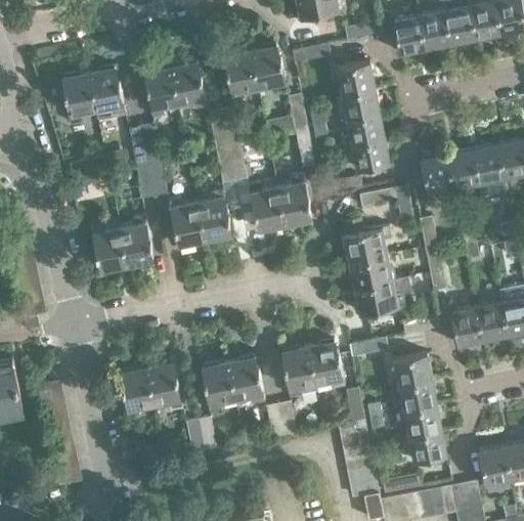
[(297,0),(301,16),(340,8),(340,10),(346,9),(344,0),(297,0)]
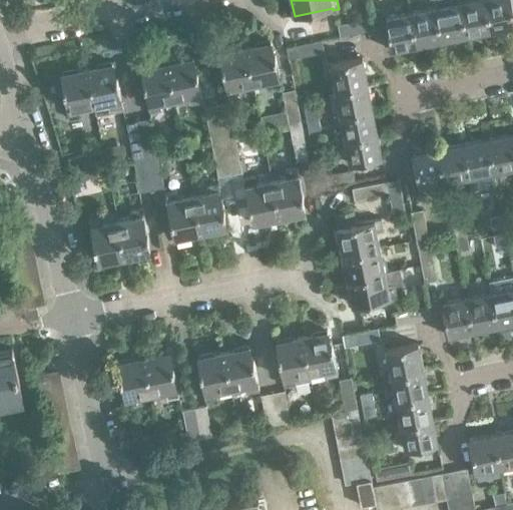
[(466,38),(460,5),(459,0),(433,0),(436,9),(442,42),(466,38)]
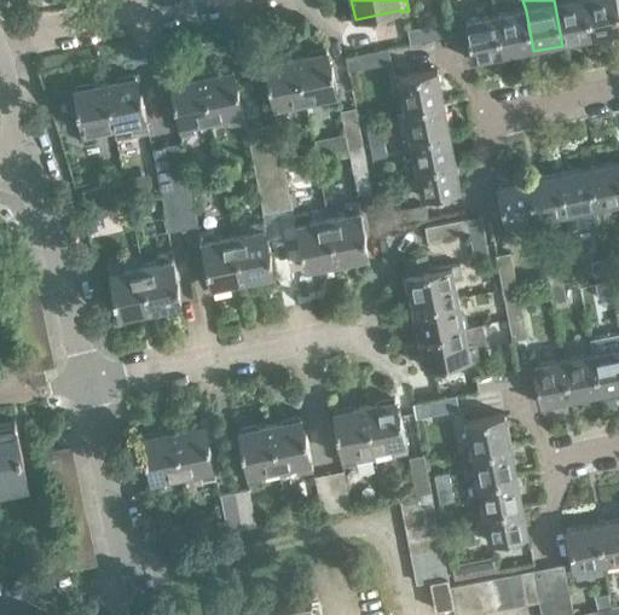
[(584,0),(583,0),(555,6),(562,46),(593,40),(584,0)]
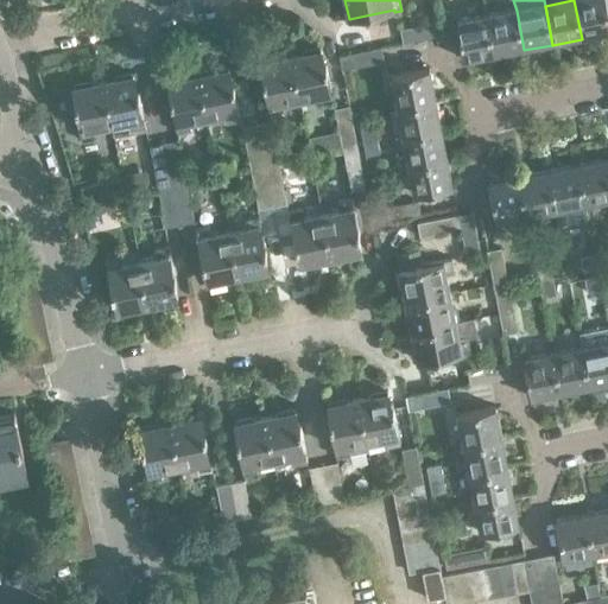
[(607,0),(574,0),(582,39),(607,33),(607,0)]
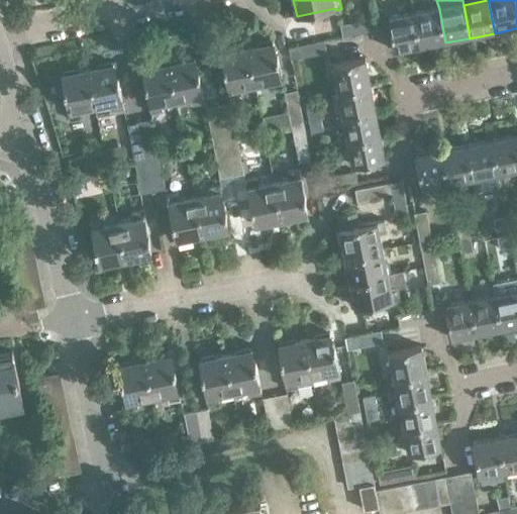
[(445,42),(439,9),(414,14),(420,47),(445,42)]
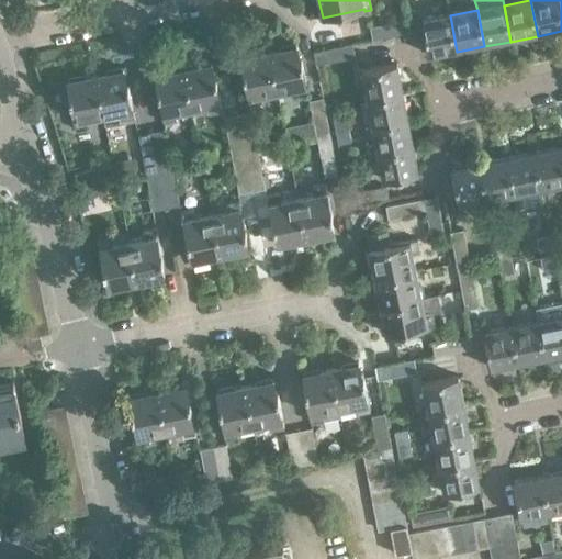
[(457,52),(450,15),(423,22),(429,57),(457,52)]
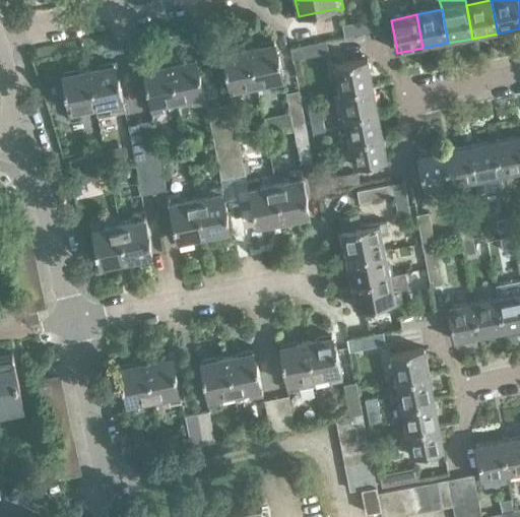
[(345,40),(380,33),(378,20),(342,27),(345,40)]
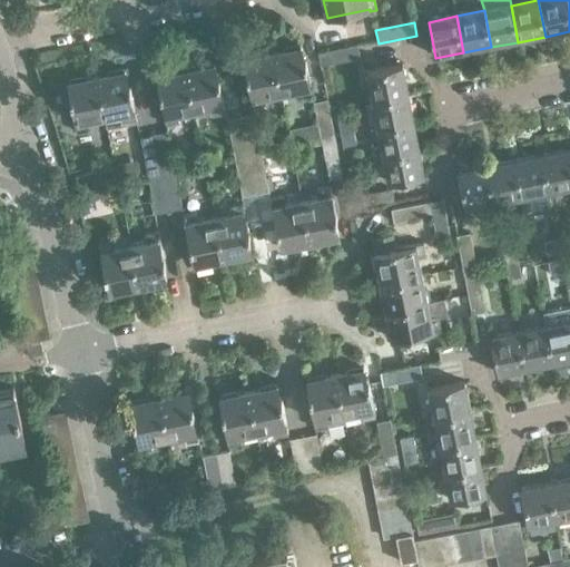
[(357,47),(333,52),(335,66),(361,60),(357,47)]
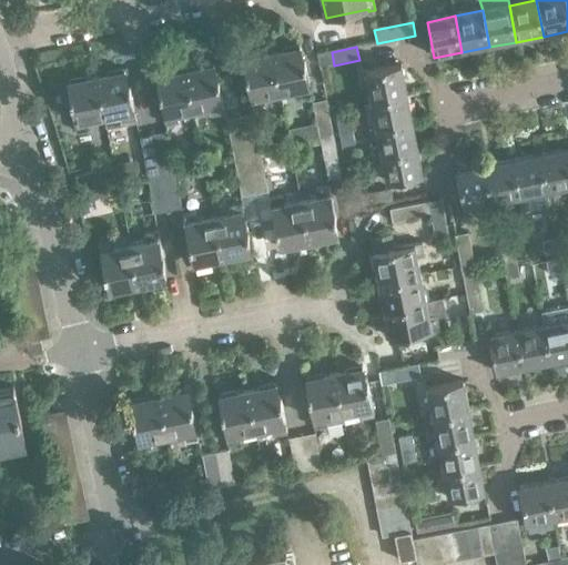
[(310,91),(308,91),(300,49),(272,54),(281,97),(297,93),(298,100),(311,98),(310,91)]
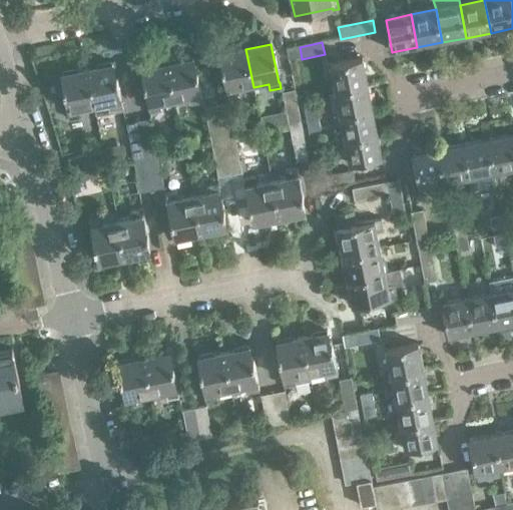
[(253,87),(245,49),(220,54),(228,92),(226,93),(227,99),(239,96),(237,90),(253,87)]
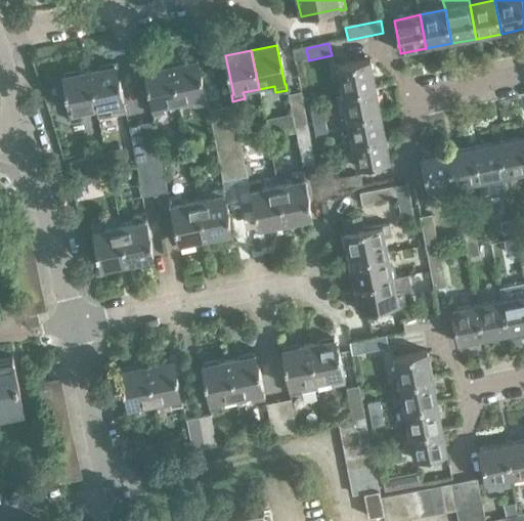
[(342,93),(376,87),(370,60),(337,68),(342,93)]
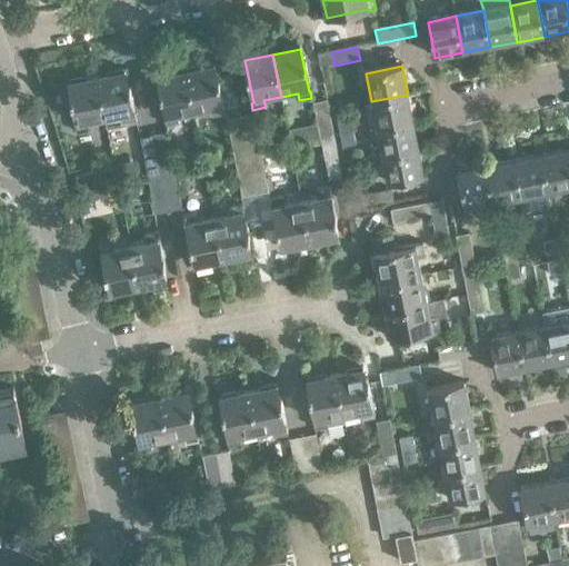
[(213,67),(186,72),(195,115),(211,111),(212,118),(226,116),(225,108),(222,109),(213,67)]
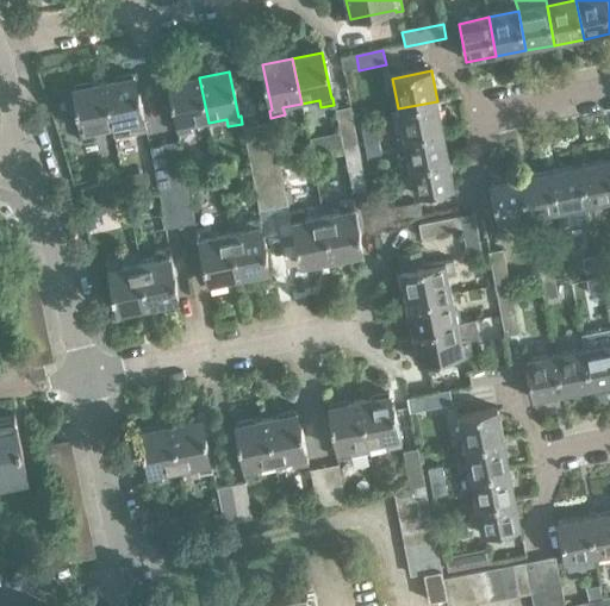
[(145,132),(143,123),(135,76),(104,82),(113,129),(116,138),(145,132)]
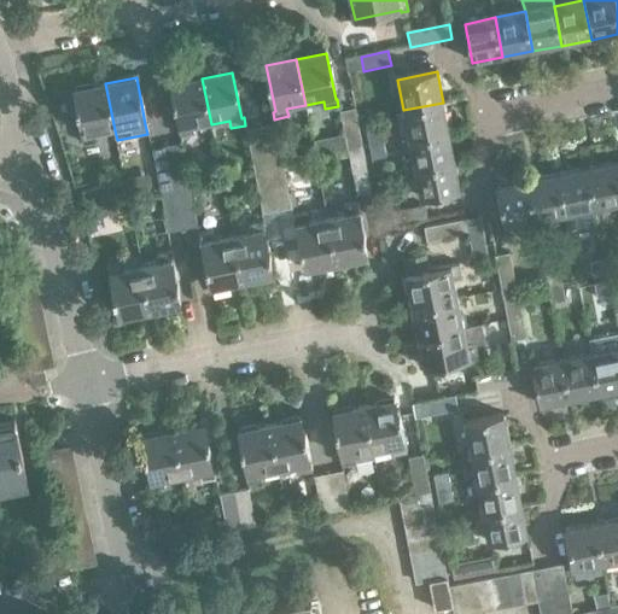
[(211,124),(202,79),(172,85),(181,130),(179,130),(180,138),(194,135),(193,128),(211,124)]
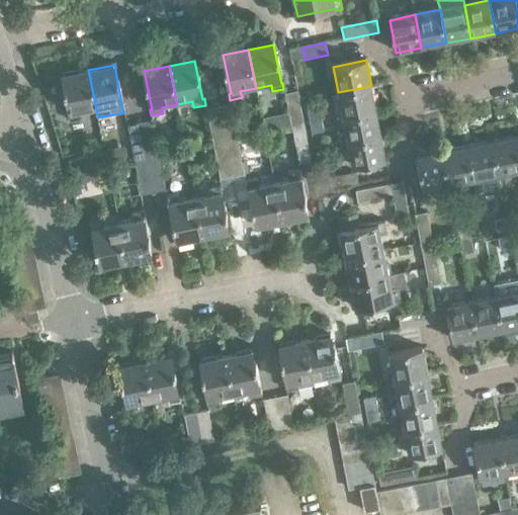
[(96,109),(88,70),(62,75),(70,114),(69,115),(70,120),(82,118),(81,112),(96,109)]
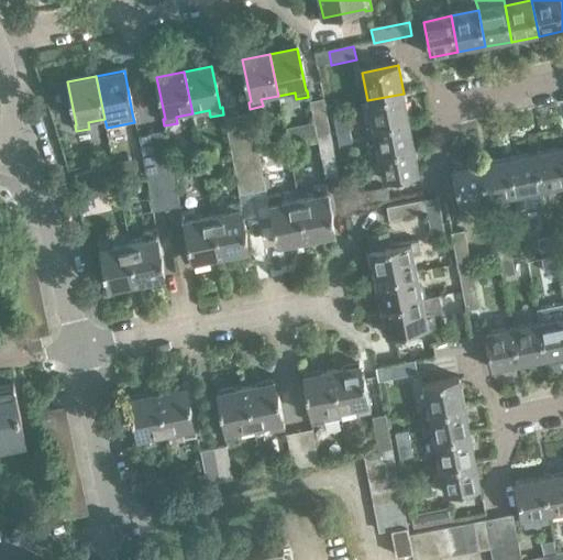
[(404,94),(367,100),(373,128),(409,120),(404,94)]
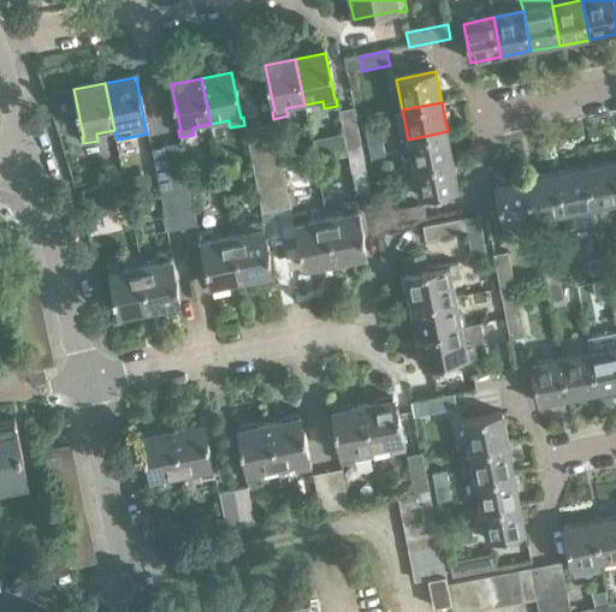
[(348,155),(362,152),(354,110),(339,113),(348,155)]
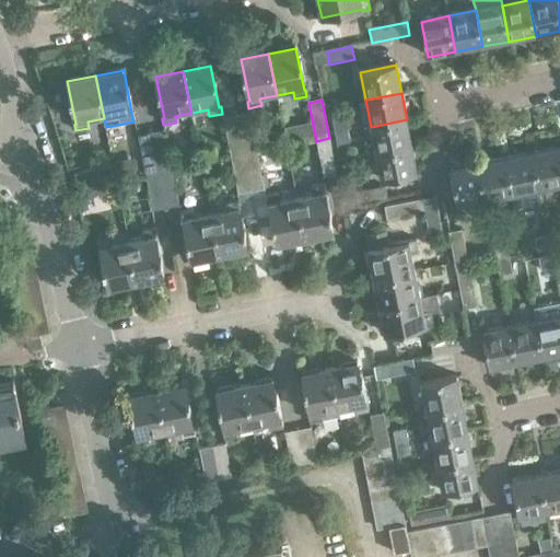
[(236,116),(244,154),(256,152),(249,114),(236,116)]
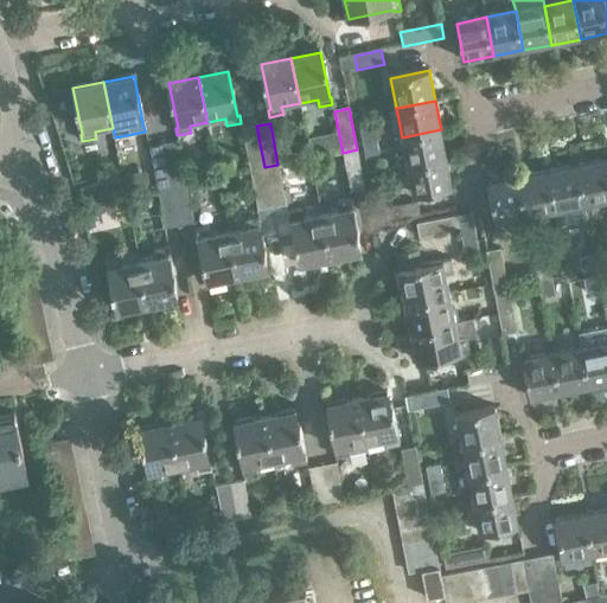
[(250,171),(264,167),(256,126),(242,129),(250,171)]
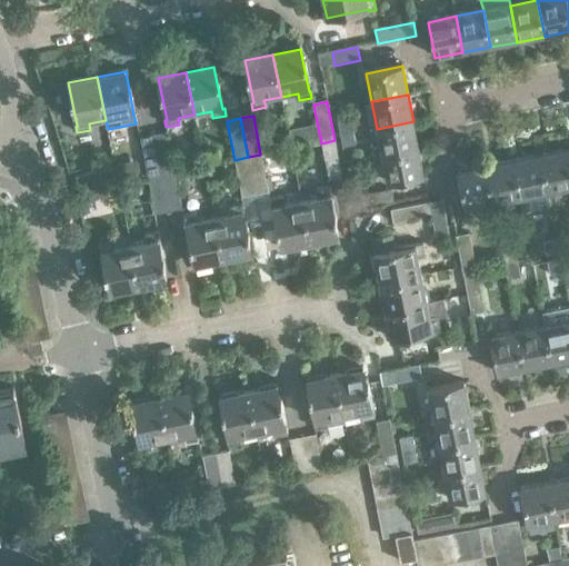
[(340,136),(353,133),(351,120),(337,122),(340,136)]
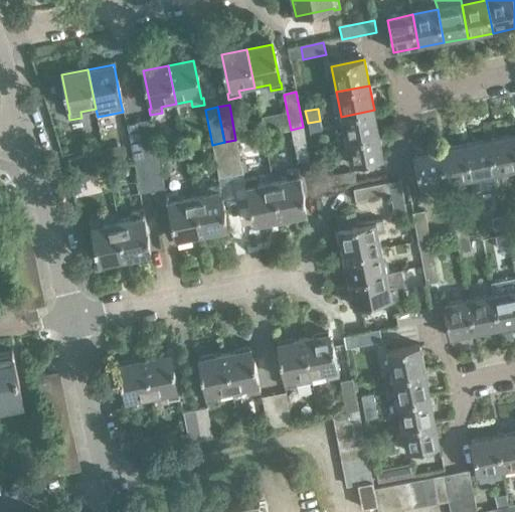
[(374,110),(341,117),(345,141),(378,135),(374,110)]
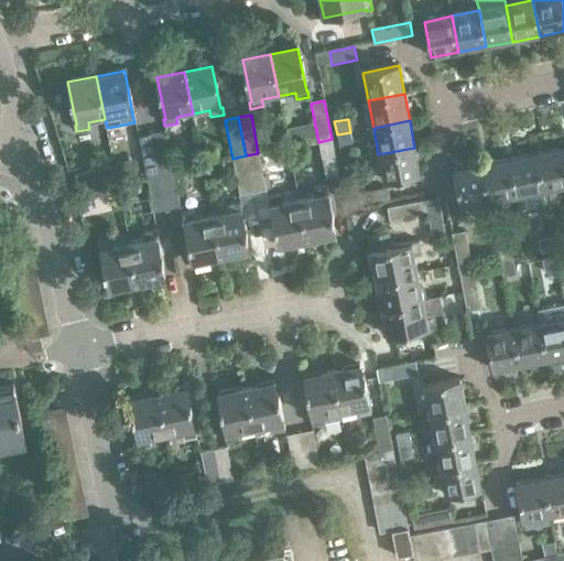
[(152,135),(160,173),(173,171),(165,132),(152,135)]
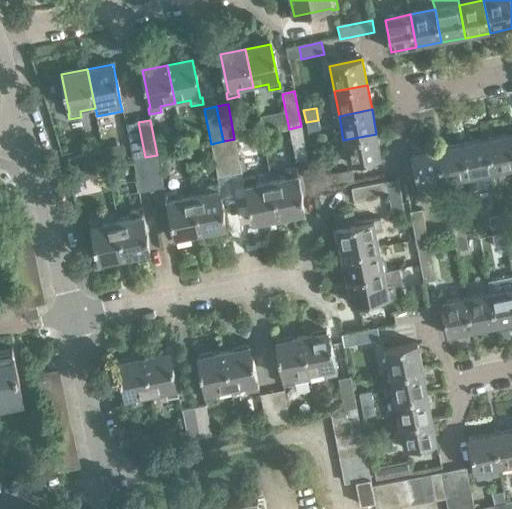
[(318,120),(306,122),(308,134),(320,132),(318,120)]
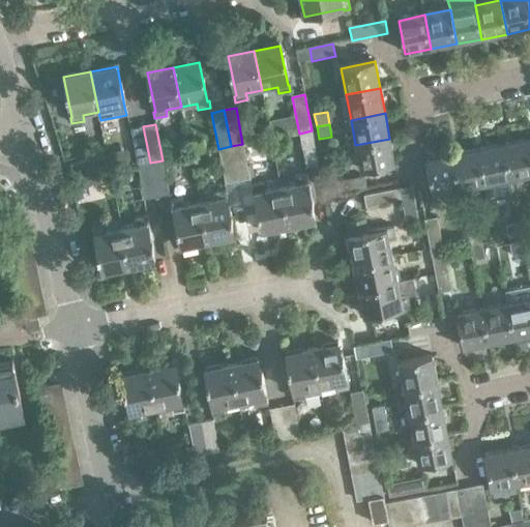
[(138,165),(150,163),(143,126),(130,129),(138,165)]
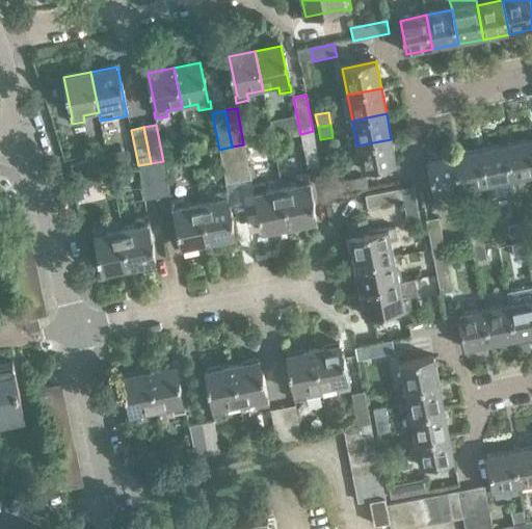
[(313,131),(300,134),(308,169),(320,167),(313,131)]
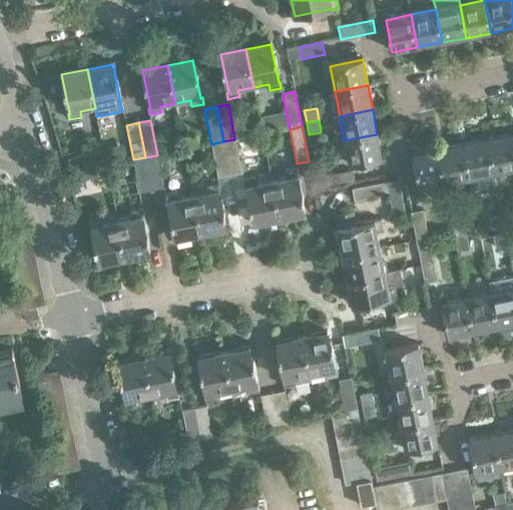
[(377,134),(344,140),(349,166),(382,159),(377,134)]
